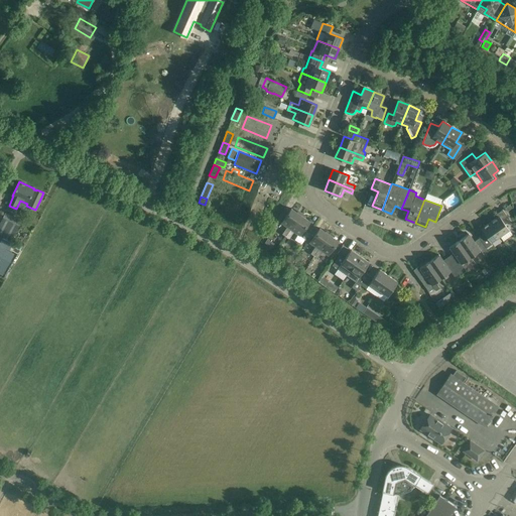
[(285,236),(300,215),(291,209),(281,223),(287,227),(282,234),(285,236)]
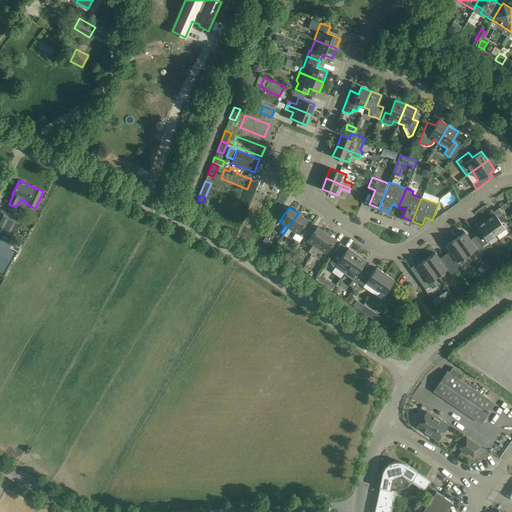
[(486,221),(496,234),(505,228),(501,222),(506,218),(498,208),(491,213),(490,215),(492,217),(486,221)]
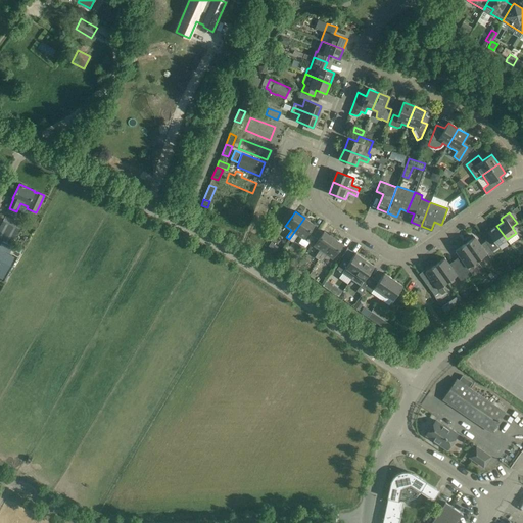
[(20,225),(6,217),(0,228),(0,231),(13,238),(20,225)]
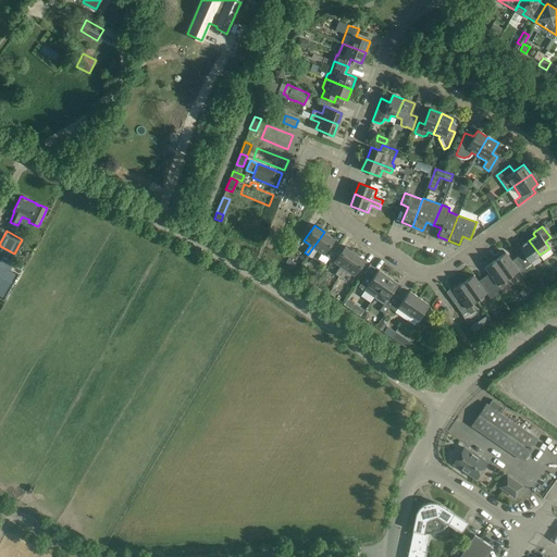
[(334,238),(324,232),(308,255),(312,258),(318,250),(323,255),(334,238)]
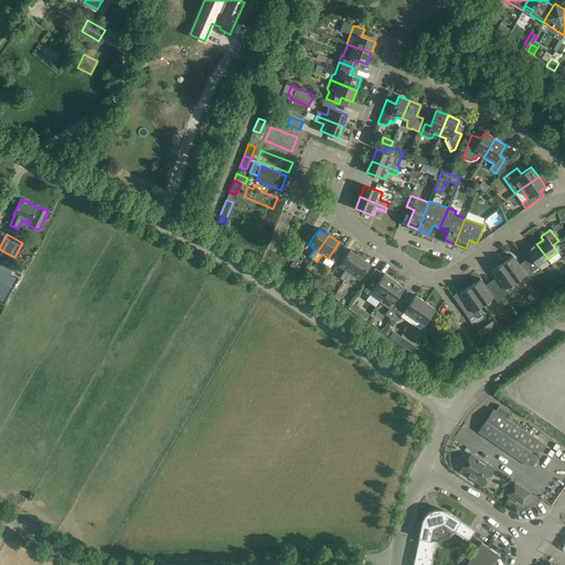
[(547,258),(536,244),(531,248),(530,246),(526,246),(519,252),(525,260),(532,272),(539,267),(537,265),(547,258)]
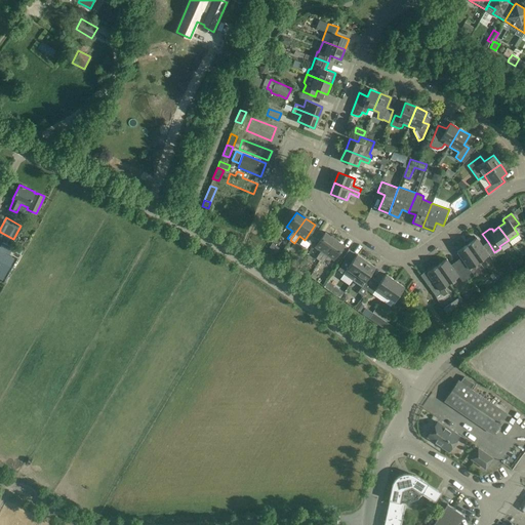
[(319,260),(334,238),(325,232),(315,246),(321,250),(316,258),(319,260)]
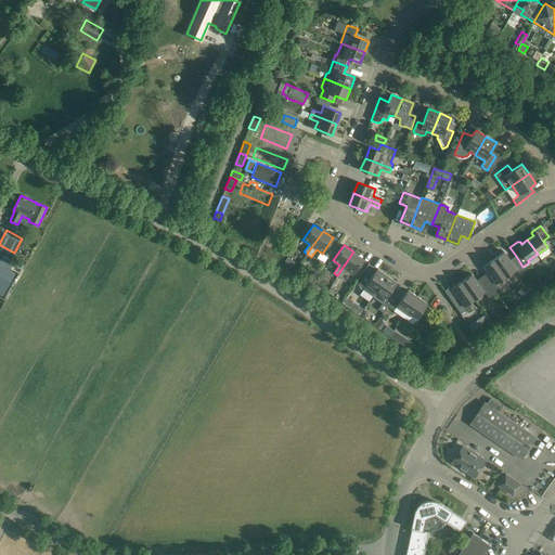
[(353,252),(337,275),(341,278),(347,270),(352,274),(363,259),(353,252)]
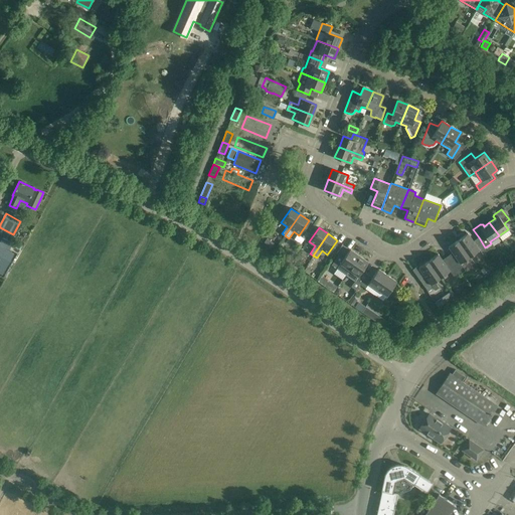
[(485,247),(479,237),(473,241),(468,233),(458,239),(470,256),(479,249),(481,252),(487,249),(485,247)]
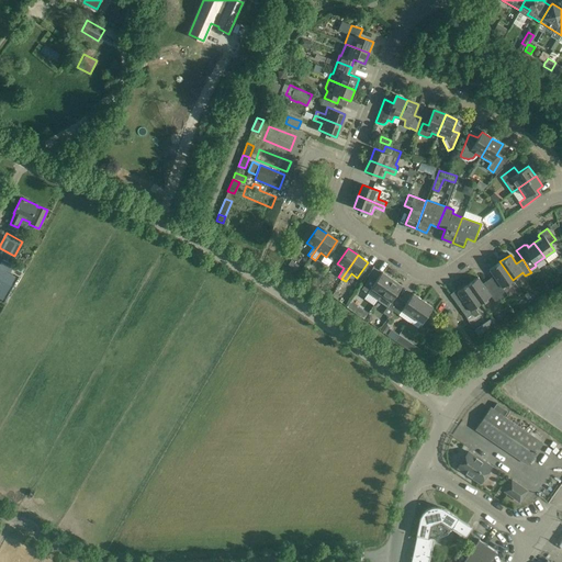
[(513,280),(499,261),(490,269),(495,278),(490,282),(502,299),(507,294),(502,288),(513,280)]
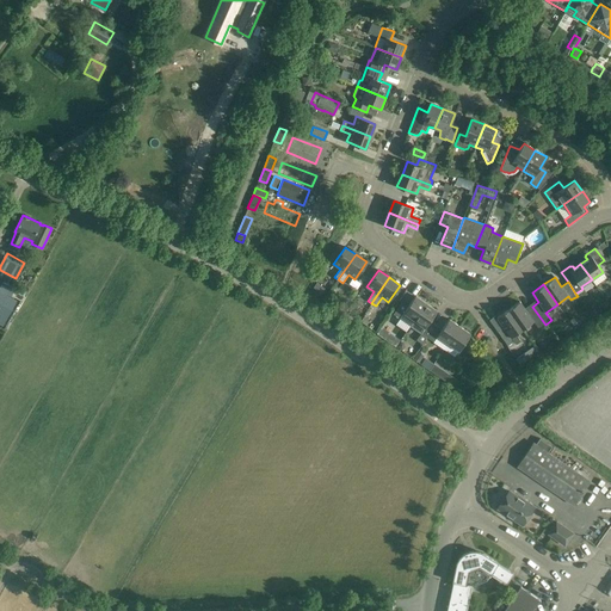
[(17,300),(0,291),(0,323),(4,326),(17,300)]
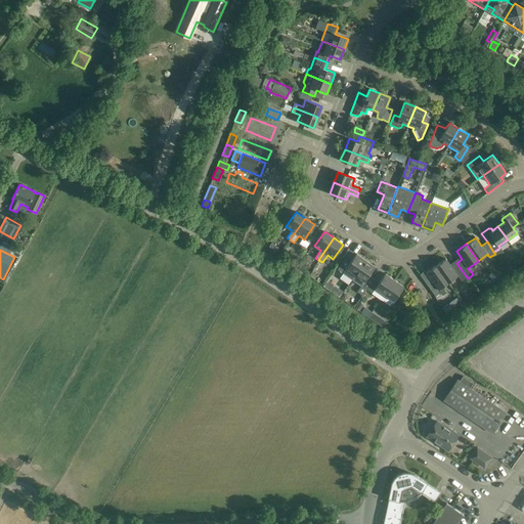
[(352,279),(365,260),(356,254),(350,262),(345,259),(337,269),(352,279)]
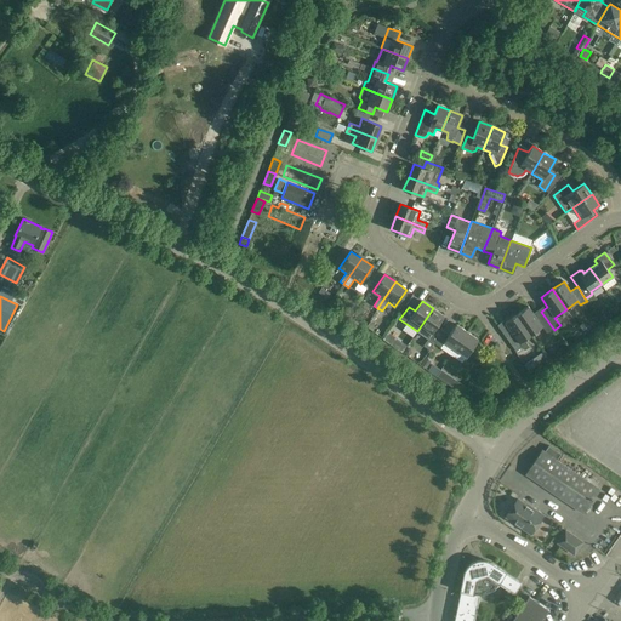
[(554,330),(541,312),(535,317),(528,306),(517,314),(531,335),(542,326),(548,335),(554,330)]
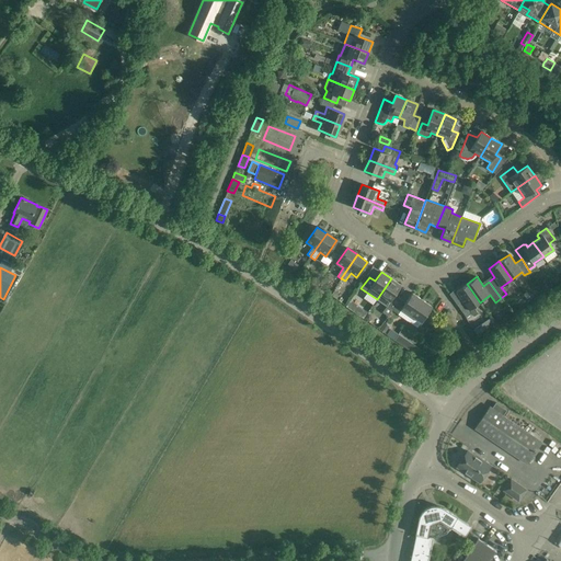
[(392,310),(400,298),(395,295),(401,285),(391,278),(377,299),(392,310)]
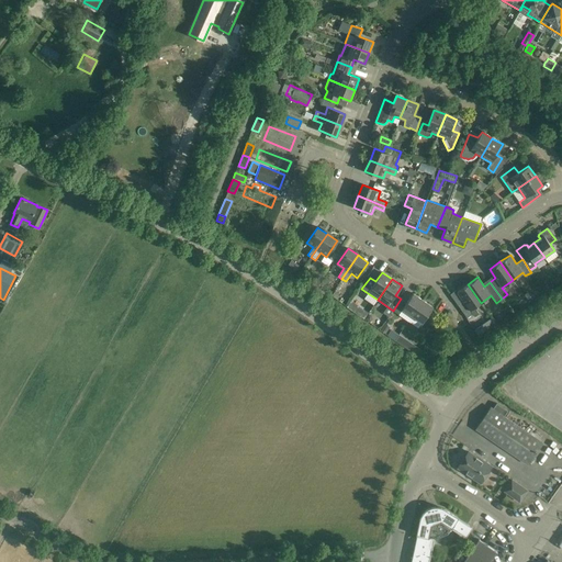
[(481,303),(468,284),(457,292),(463,301),(458,305),(467,317),(472,314),(474,316),(479,313),(474,307),(481,303)]
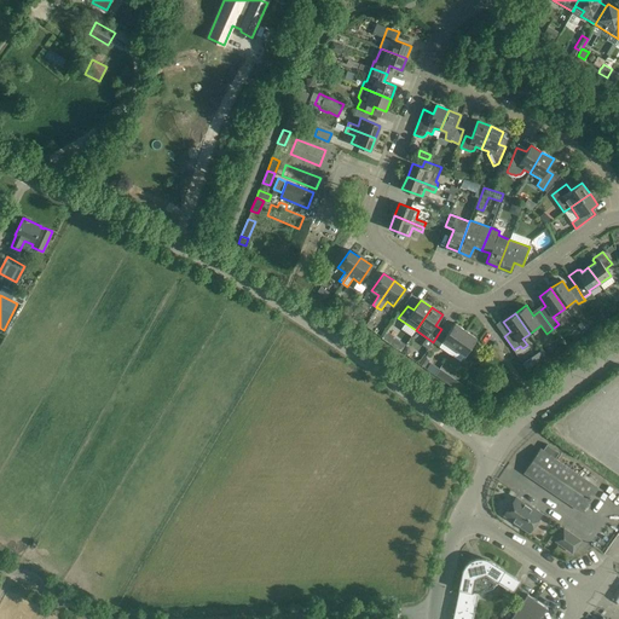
[(441,329),(433,342),(439,346),(443,340),(455,348),(466,330),(455,323),(447,334),(441,329)]
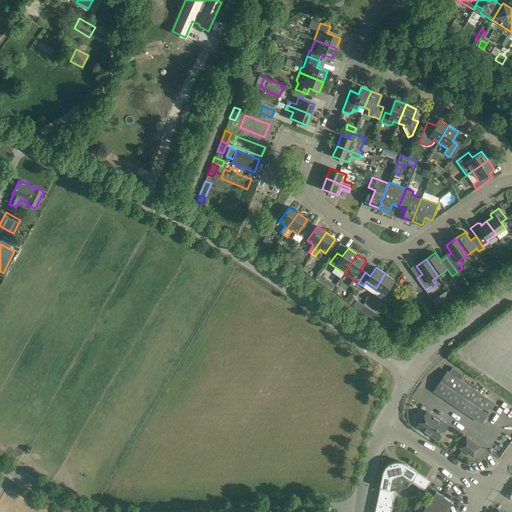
[(385,273),(376,288),(384,294),(381,299),(386,302),(393,292),(394,290),(394,288),(390,286),(394,280),(385,273)]
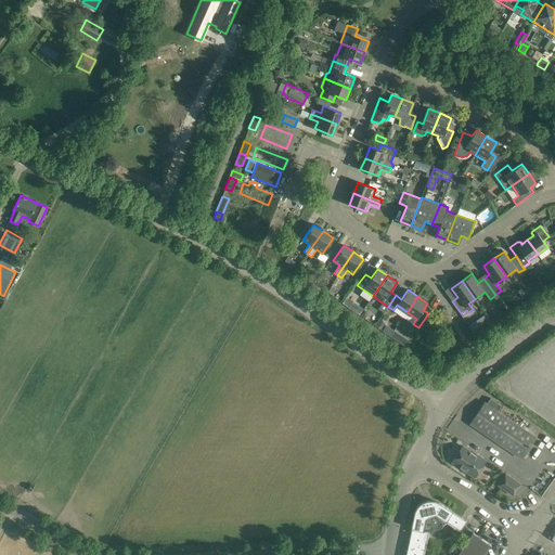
[(469,325),(468,325),(474,333),(479,328),(474,322),(469,325)]
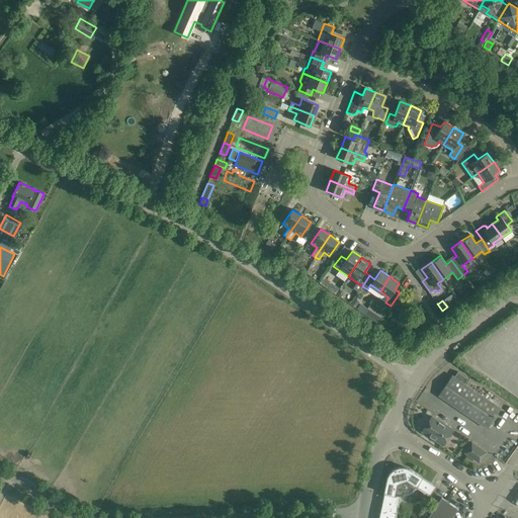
[(368,309),(364,314),(369,318),(373,312),(368,309)]
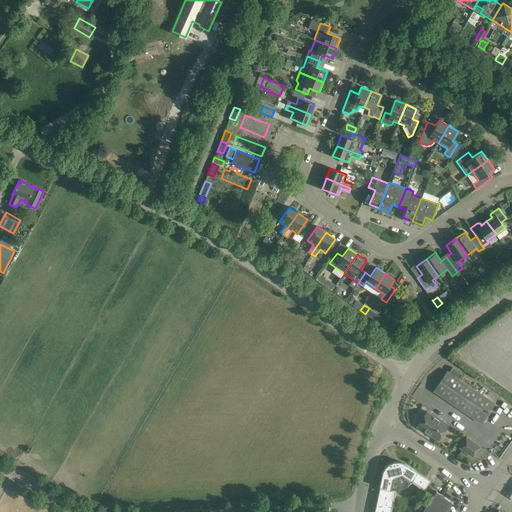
[(376,314),(372,319),(380,324),(384,319),(376,314)]
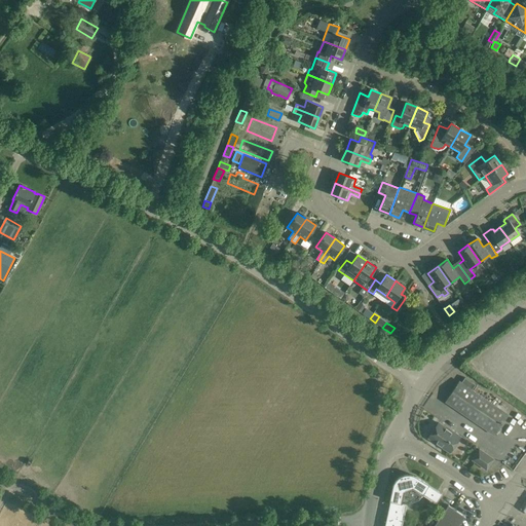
[(508,414),(459,381),(445,402),(494,435),(508,414)]
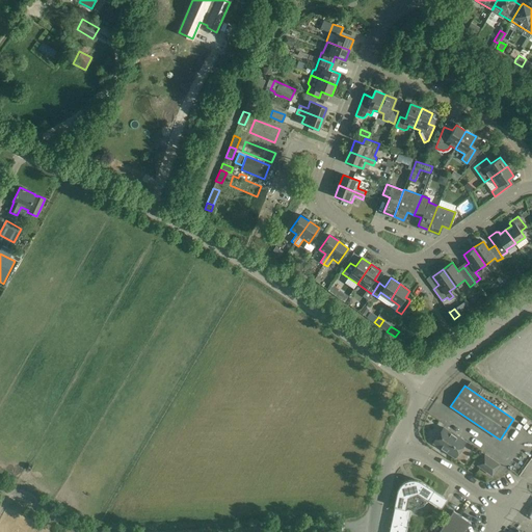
[(456,436),(452,433),(443,427),(433,442),(454,457),(466,442),(456,435),(456,436)]
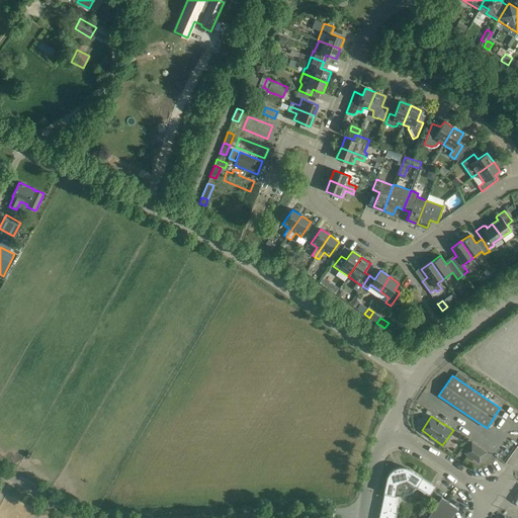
[(471,441),(463,452),(479,463),(487,452),(471,441)]
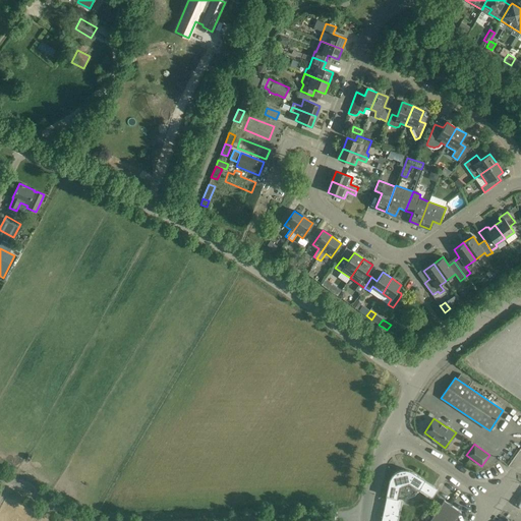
[(423,478),(412,471),(407,470),(402,469),(398,470),(394,473),(390,477),(389,481),(386,495),(387,495),(381,520),(397,520),(402,500),(403,500),(415,495),(418,489),(431,499),(438,488),(422,479),(423,478)]
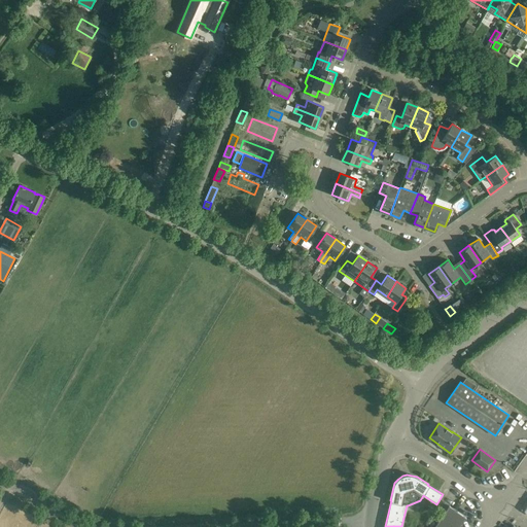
[(459,526),(466,518),(449,505),(433,526),(459,526)]
